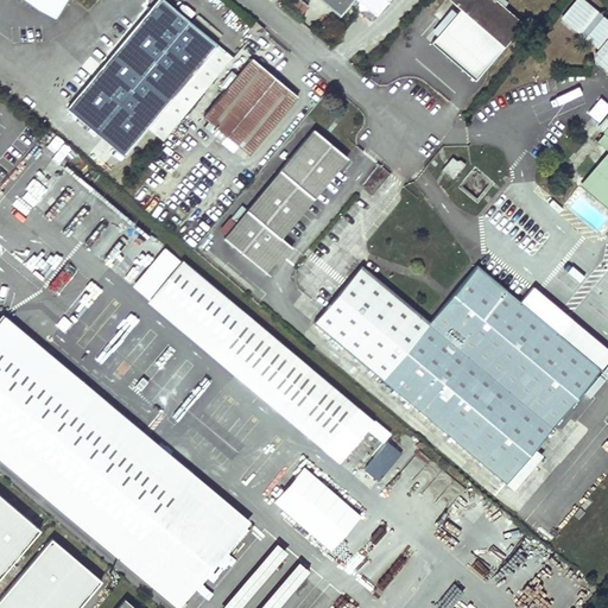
[(216,46),(160,0),(156,0),(156,2),(65,108),(122,157),(216,46)]
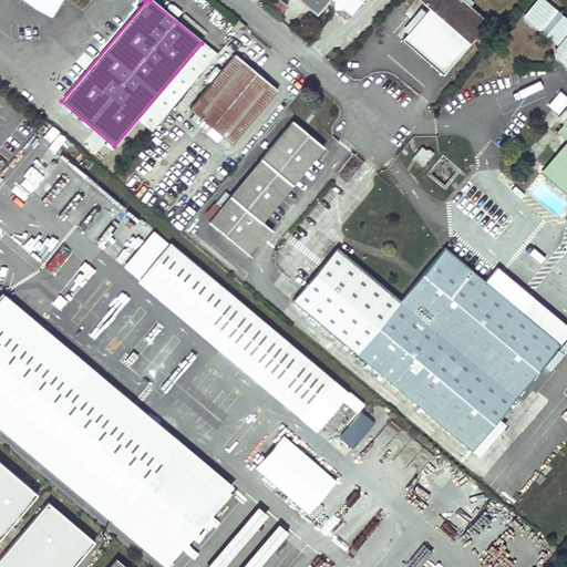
[(292,0),(313,18),(328,1),(332,4),(332,16),(341,23),(361,0),(292,0)]
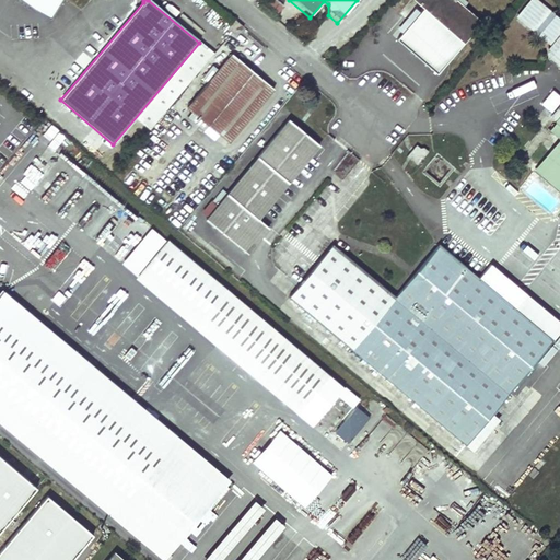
[(412,0),(463,44),(481,23),(463,7),(467,2),(465,0),(412,0)]
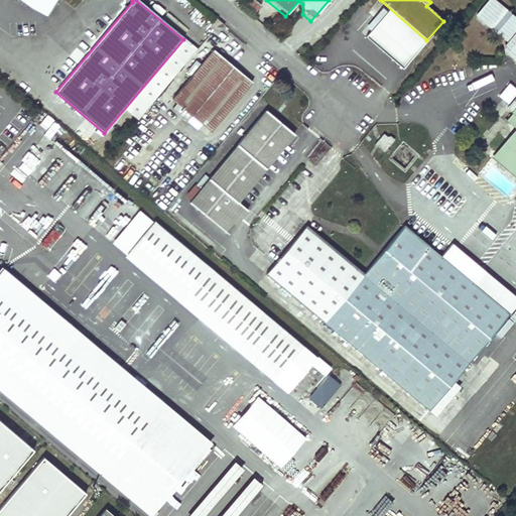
[(515,21),(490,0),(479,14),(497,29),(505,18),(515,26),(515,21)]
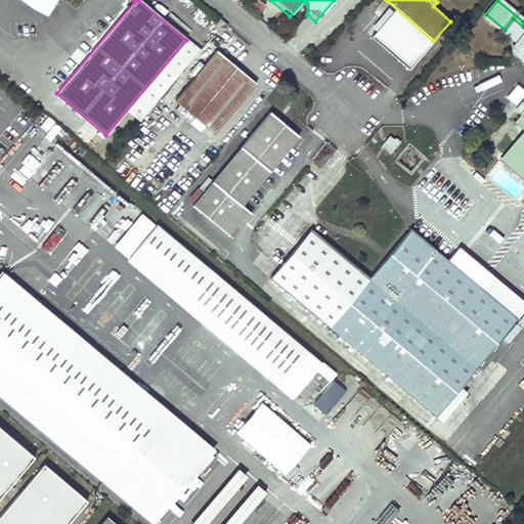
[(315,22),(307,14),(305,16),(313,24),(315,22)]
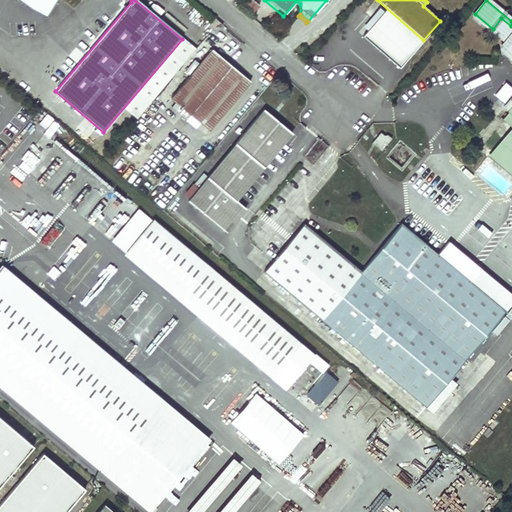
[(511,26),(501,18),(493,29),(507,40),(511,33),(511,26)]
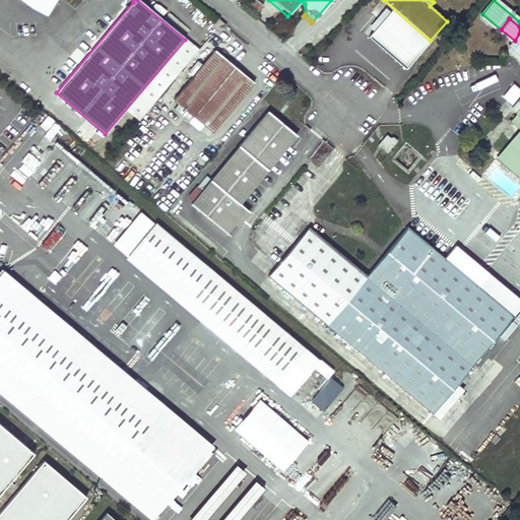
[(223,27),(216,21),(211,29),(218,36),(223,27)]
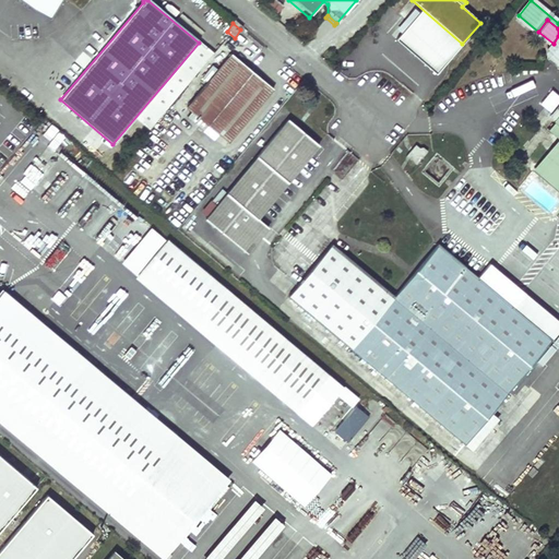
[(558,36),(554,44),(548,50),(548,57),(558,66),(558,64),(558,102),(549,114),(557,119),(548,130),(558,139),(558,149),(542,169),(558,183),(558,36)]
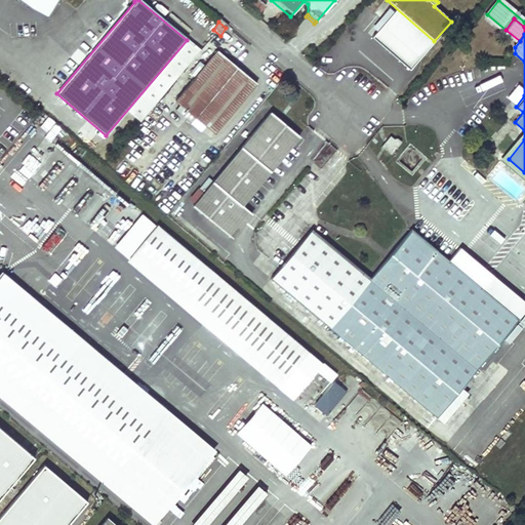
[(256,84),(216,51),(174,102),(214,134),(256,84)]
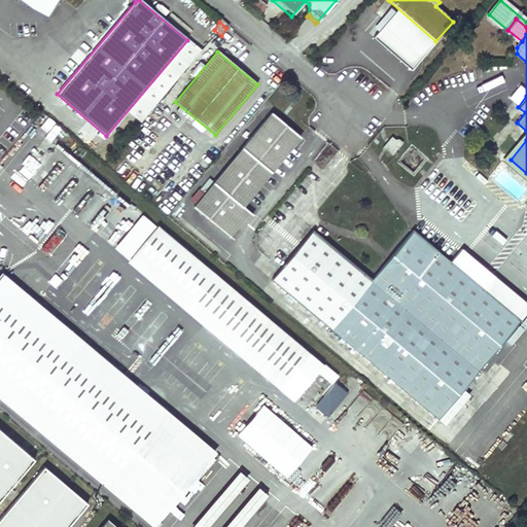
[(526,80),(523,85),(519,84),(500,106),(508,113),(526,91),(526,80)]
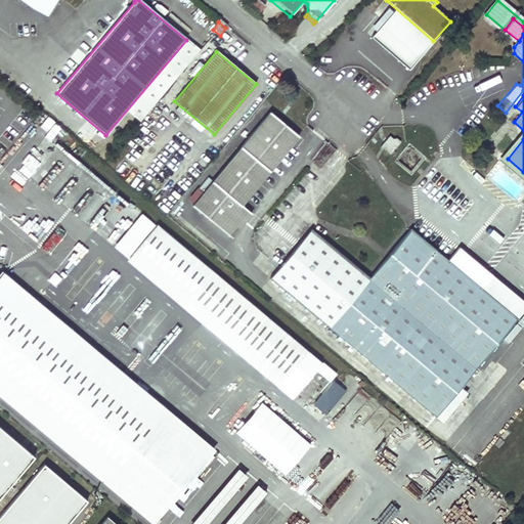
[(289,146),(260,122),(190,206),(192,207),(230,238),(251,214),(241,206),(289,146)]
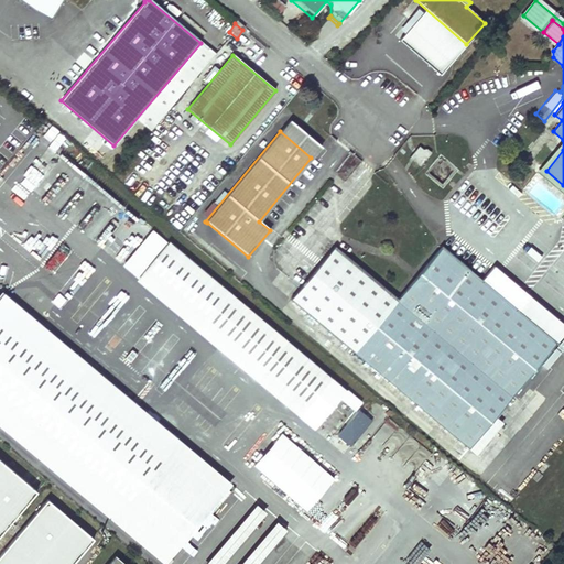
[(423,150),(419,147),(414,152),(424,161),(431,152),(426,149),(423,150)]
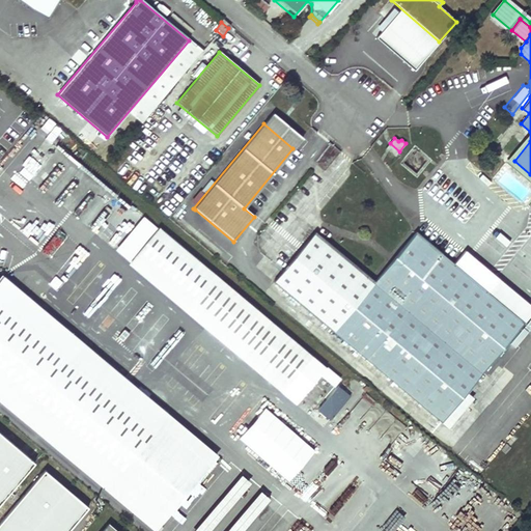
[(399,151),(390,143),(385,148),(395,158),(399,151)]
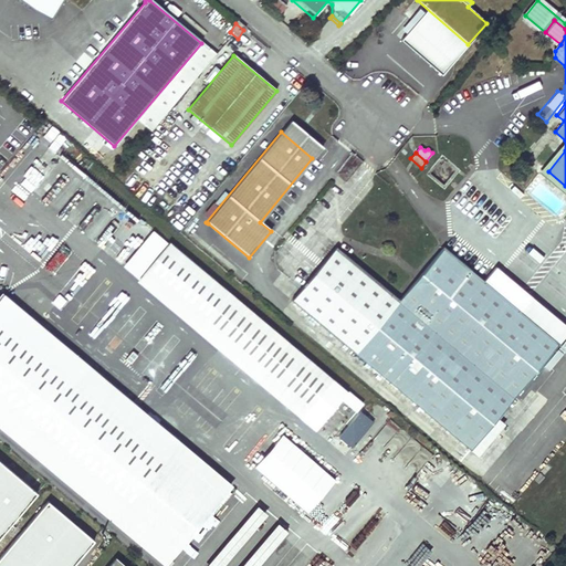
[(90,238),(121,264),(149,231),(109,198),(100,210),(115,223),(109,230),(105,226),(97,234),(94,232),(90,238)]
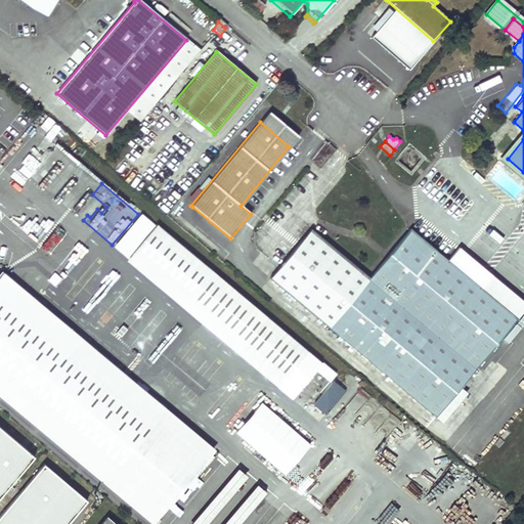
[(496,223),(493,228),(505,235),(508,229),(496,223)]
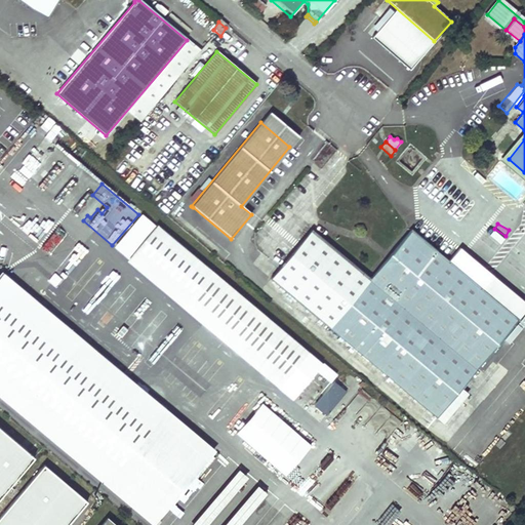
[(129,254),(310,405),(334,374),(155,225),(129,254)]
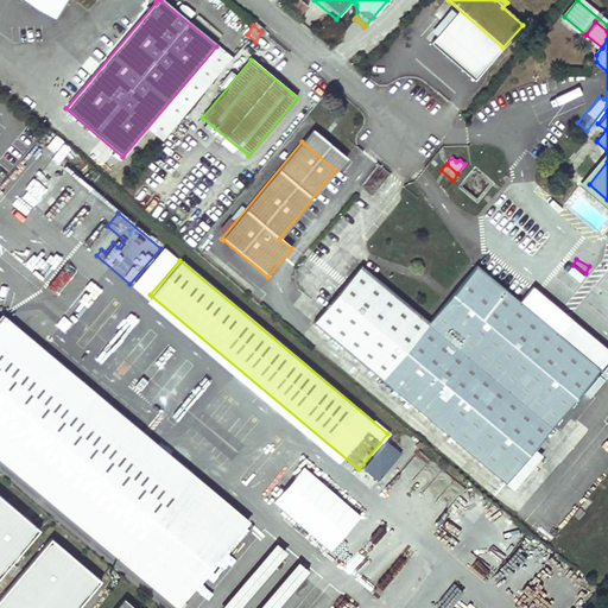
[(561,334),(479,265),(430,322),(363,266),(316,322),(507,482),(601,368),(561,334)]
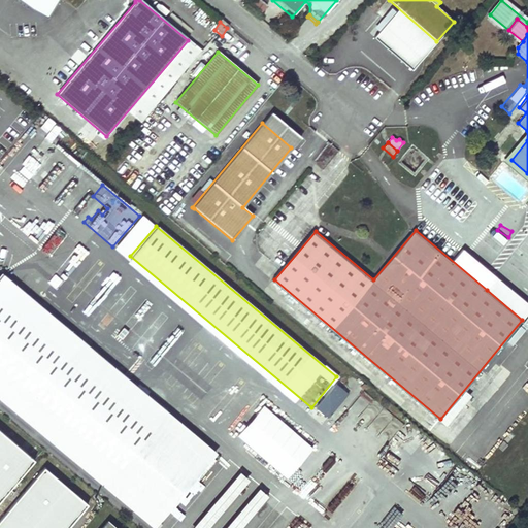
[(486,244),(498,251),(501,244),(489,238),(486,244)]
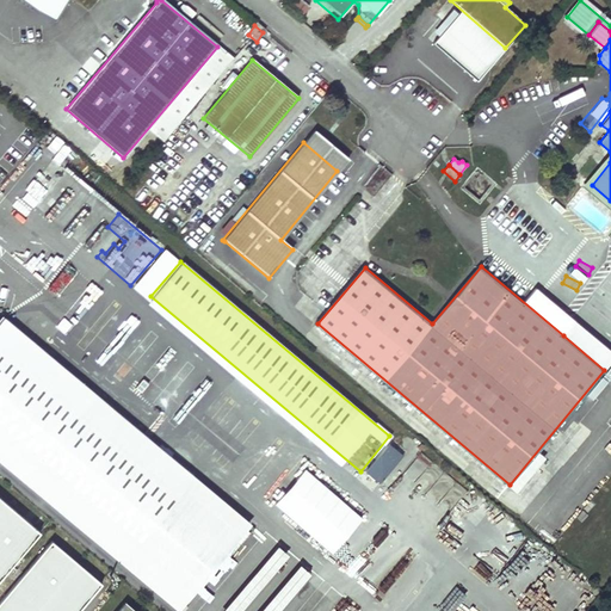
[(610,320),(610,312),(602,304),(597,310),(610,320)]
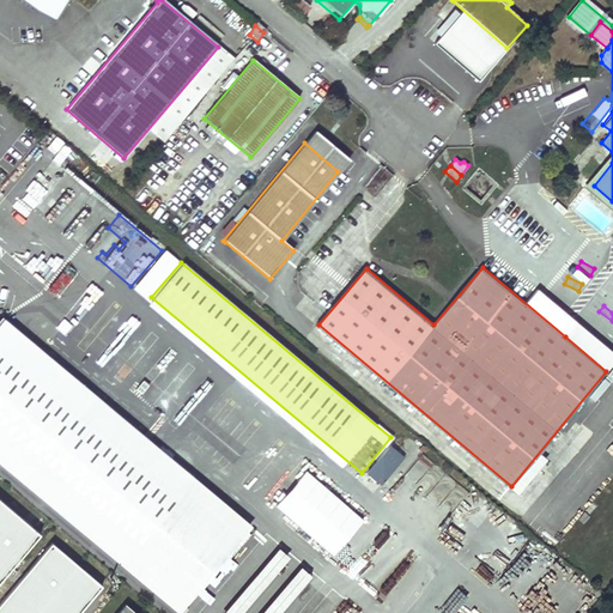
[(612,351),(578,322),(565,337),(606,371),(612,363),(612,351)]
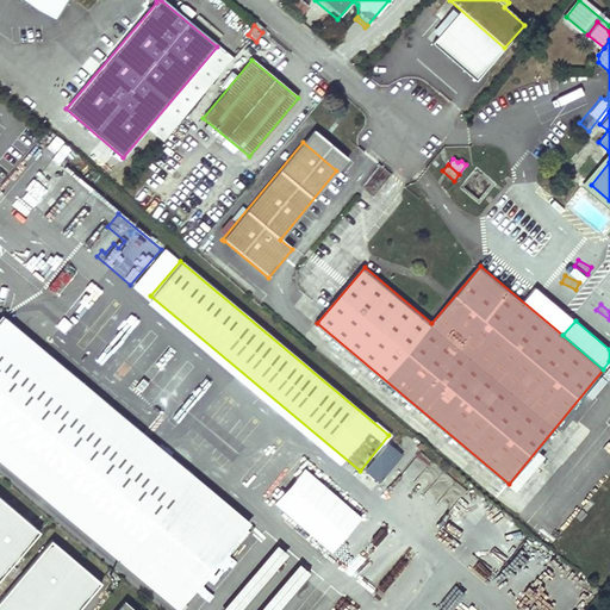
[(241,528),(0,325),(0,462),(174,608),(241,528)]
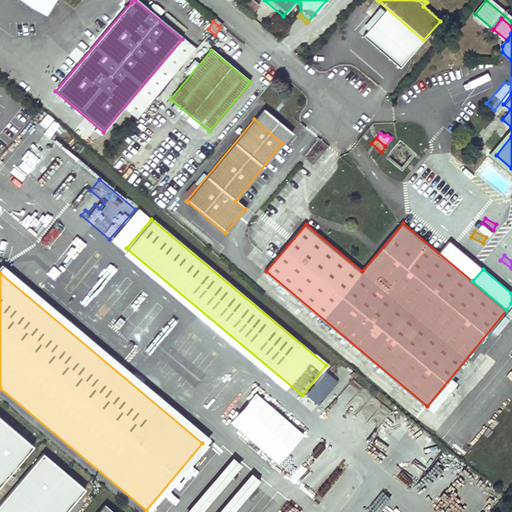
[(0,484),(33,446),(0,418),(0,484)]
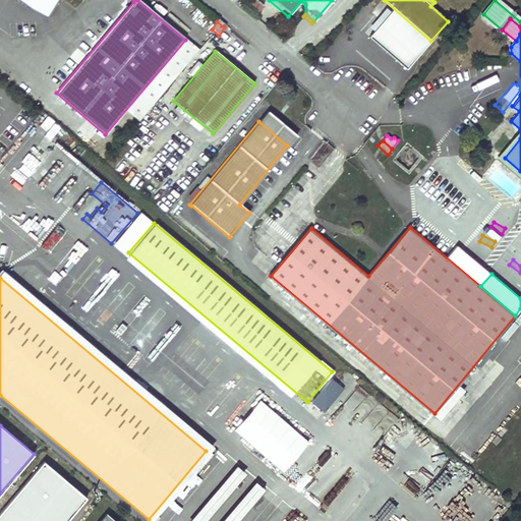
[(65,520),(85,498),(34,454),(0,493),(0,520),(65,520)]
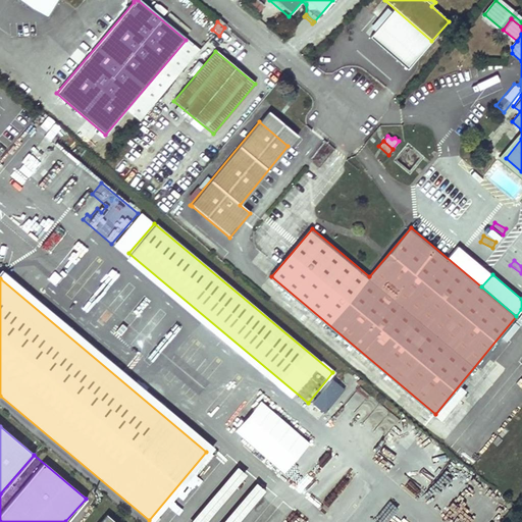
[(184,521),(204,521),(245,471),(224,456),(177,517),(184,521)]
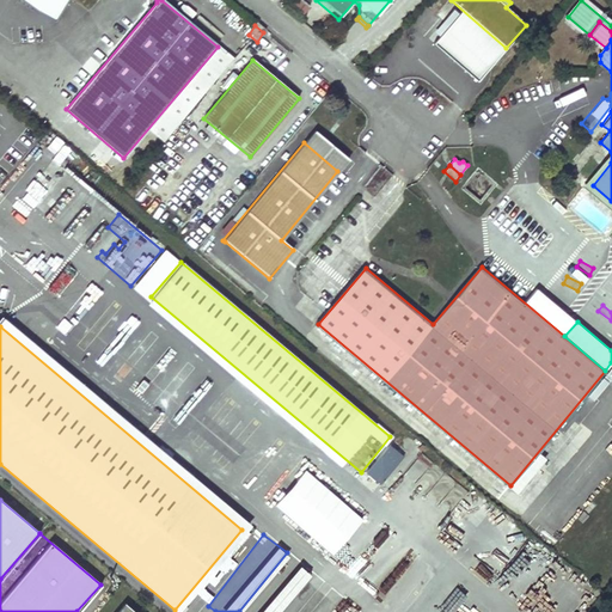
[(293,558),(245,611),(275,611),(310,573),(293,558)]
